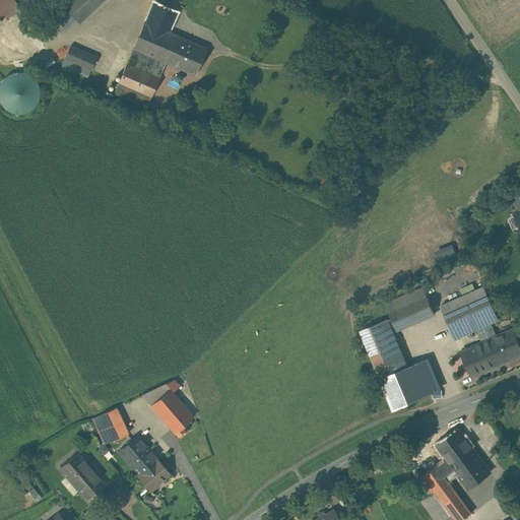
[(13,12),(6,0),(0,0),(0,14),(4,13),(6,16),(13,12)]
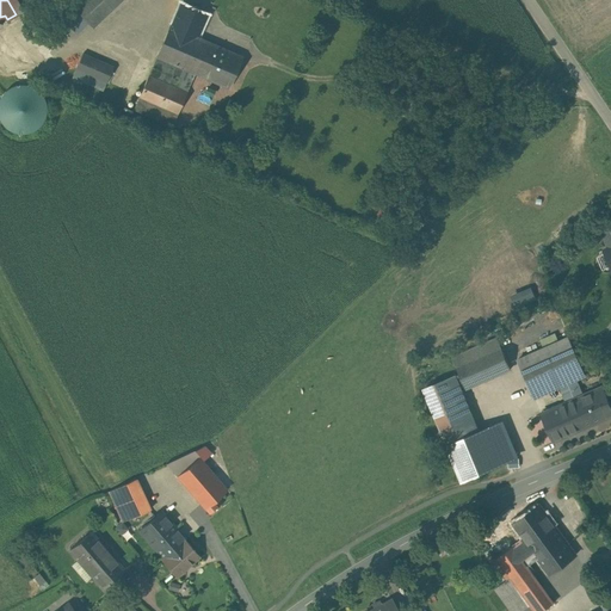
[(121,0),(67,0),(75,7),(88,22),(93,26),(121,0)]
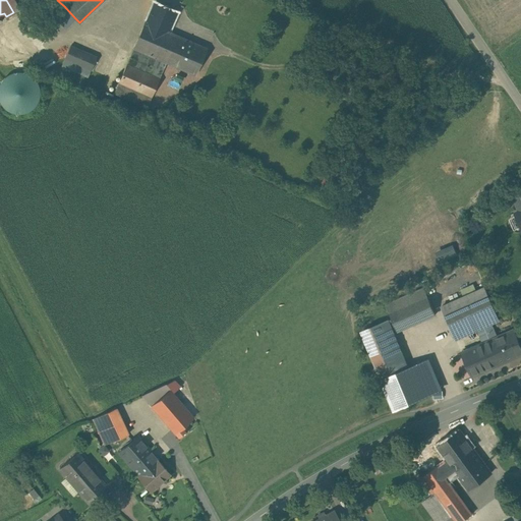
[(176,12),(154,3),(146,22),(168,32),(176,12)]
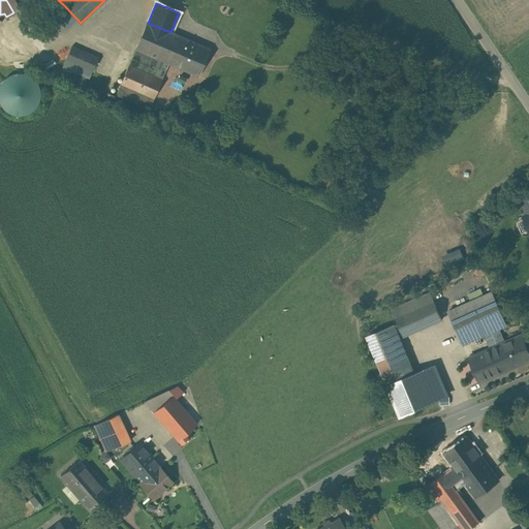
[(65,6),(55,16),(66,28),(74,20),(76,19),(65,6)]
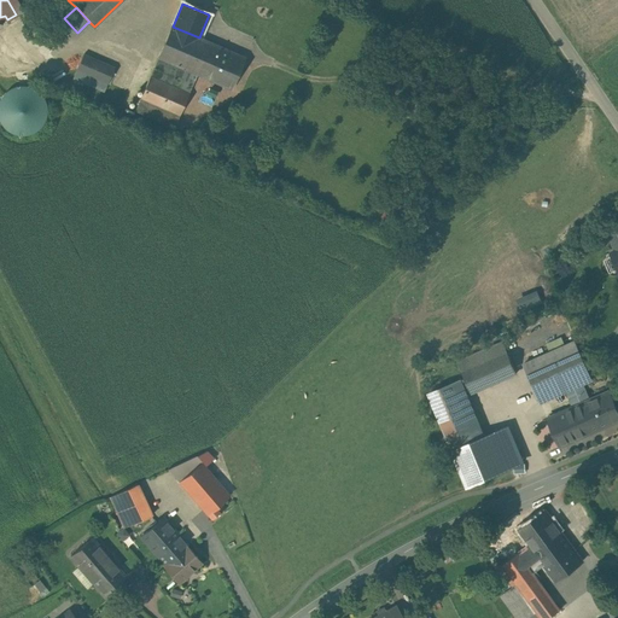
[(173,27),(172,25),(158,57),(194,73),(208,42),(199,38),(173,27)]
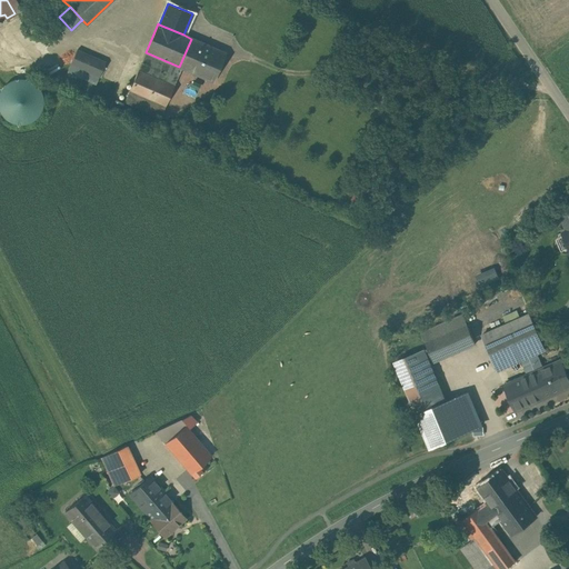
[(225,53),(191,39),(179,67),(181,68),(212,81),(225,53)]
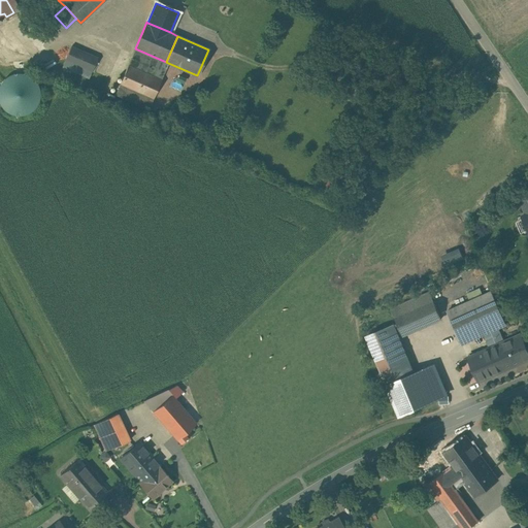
[(97,58),(71,46),(65,60),(92,71),(97,58)]
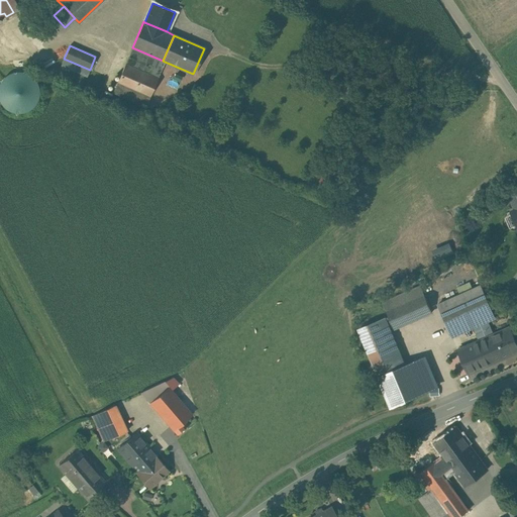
[(163,61),(132,47),(117,81),(149,96),(165,62),(163,61)]
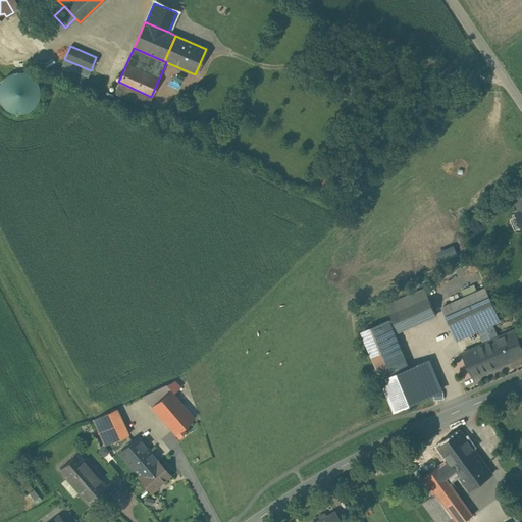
[(19,72),(11,73),(4,79),(0,84),(0,102),(5,109),(12,113),(21,113),(30,110),(36,104),(39,97),(38,88),(35,81),(28,74),(19,72)]
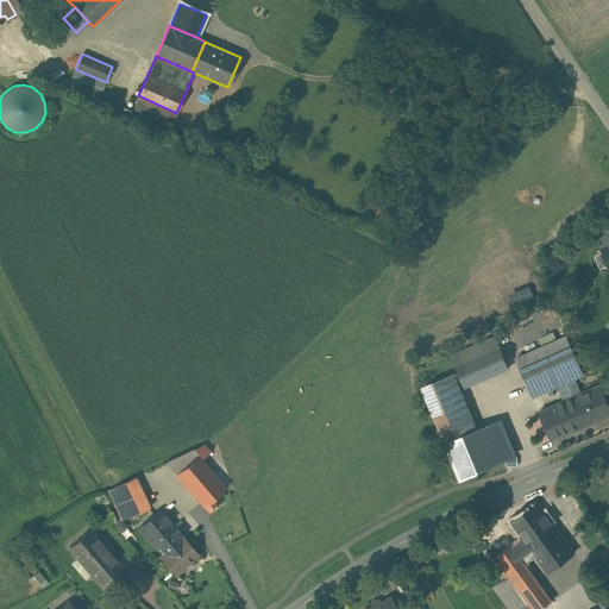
[(176,113),(138,95),(132,107),(171,125),(176,113)]
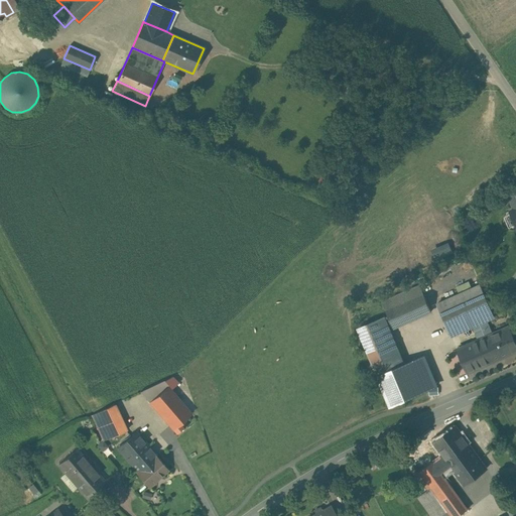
[(515,190),(507,195),(513,210),(515,208),(515,190)]
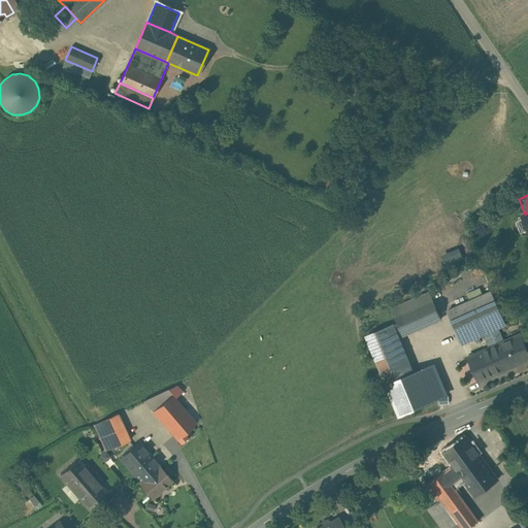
[(429,292),(391,309),(402,335),(408,333),(440,319),(429,292)]
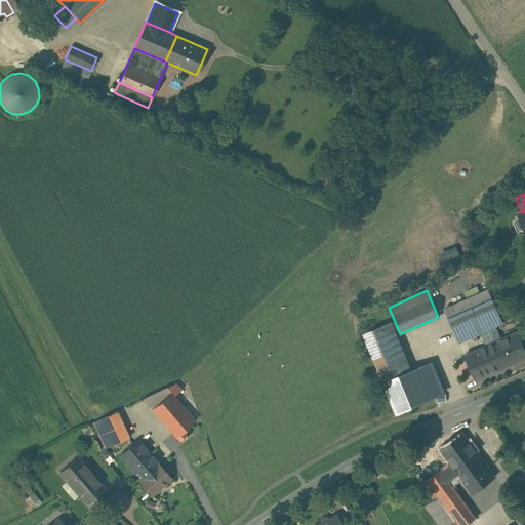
[(487,290),(444,309),(451,324),(494,306),(487,290)]
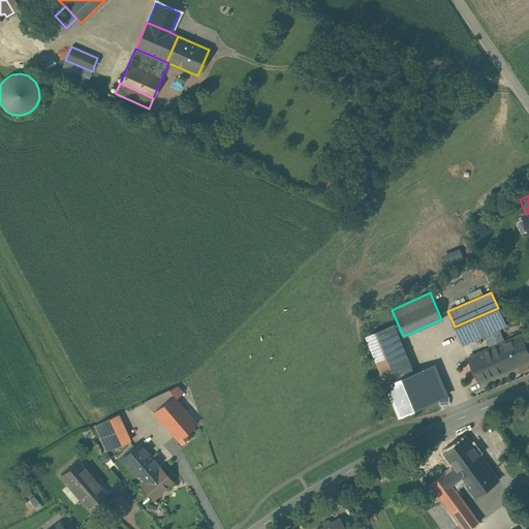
[(498,308),(455,327),(462,344),(485,335),(498,329),(505,324),(498,308)]
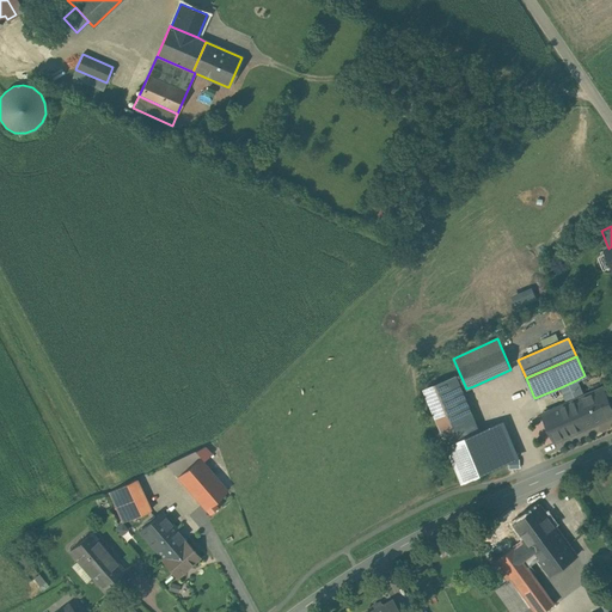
[(454,374),(423,387),(445,442),(478,428),(454,374)]
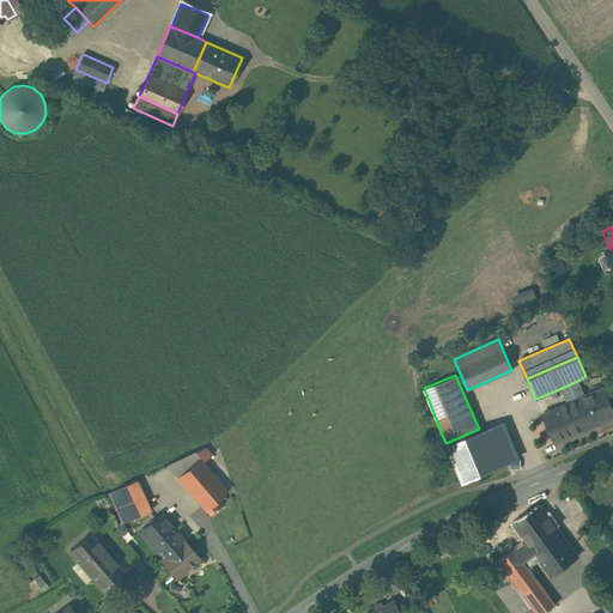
[(577,381),(562,388),(568,402),(584,396),(577,381)]
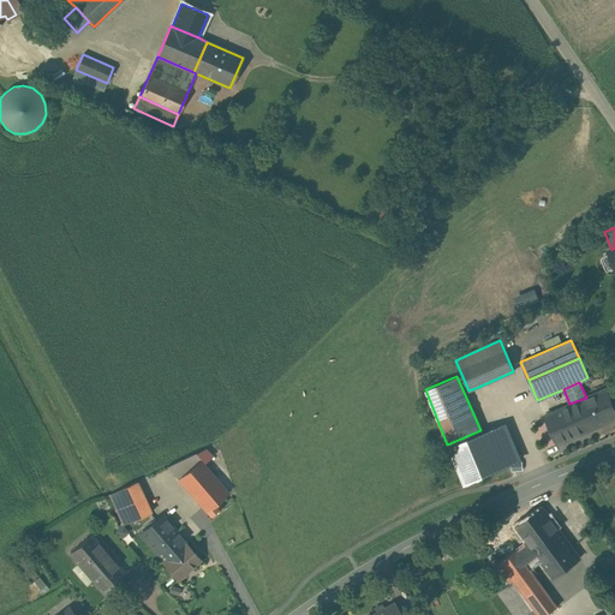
[(569,404),(544,416),(556,445),(614,418),(614,408),(607,388),(586,398),(569,404)]
